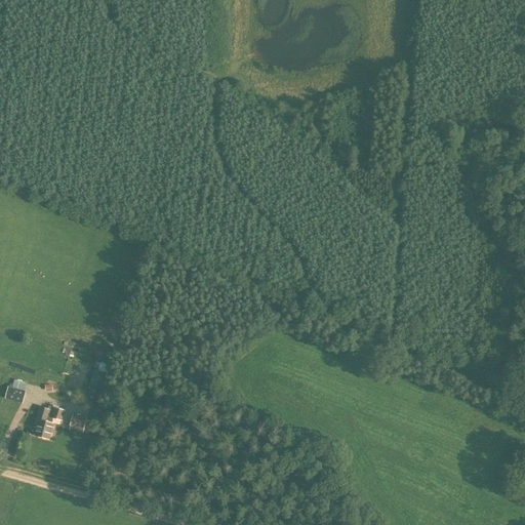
[(93,369),(89,385),(103,389),(107,373),(93,369)]
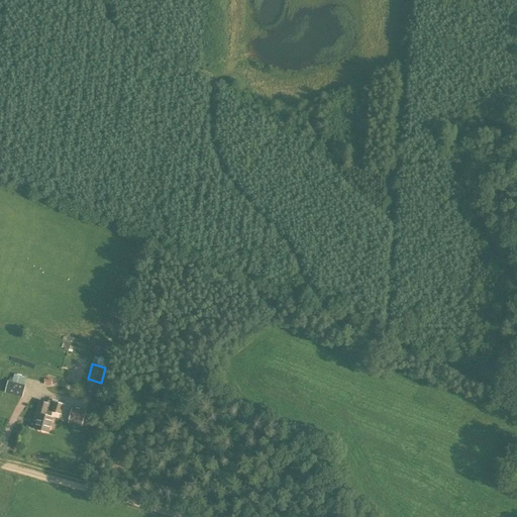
[(7,393),(22,397),(25,386),(24,386),(26,377),(14,374),(12,382),(10,381),(7,393)]
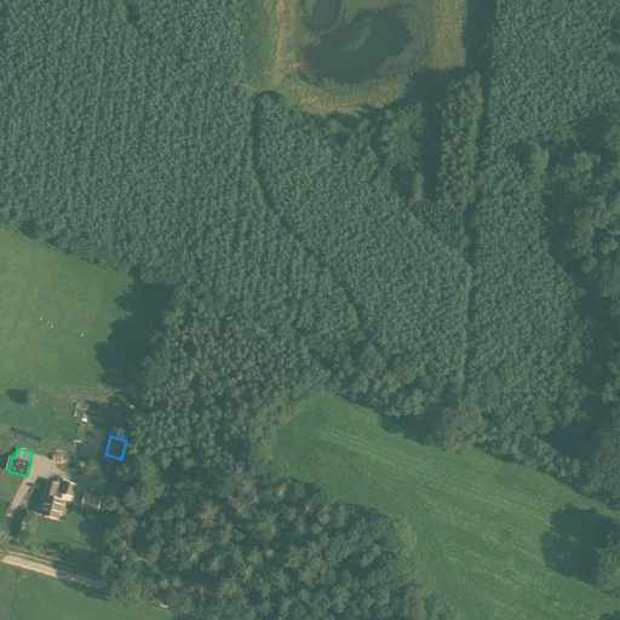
[(119,477),(122,460),(107,455),(102,474),(115,478),(115,476),(119,477)]
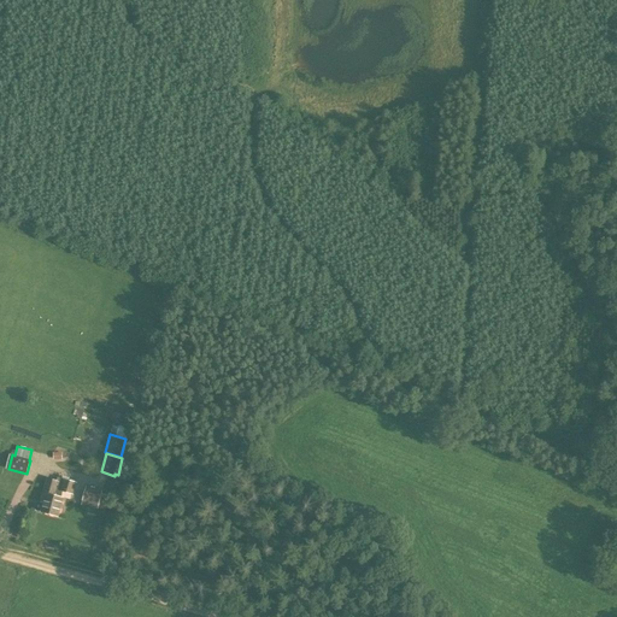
[(41,503),(43,505),(41,512),(58,517),(63,499),(60,498),(63,492),(74,494),(77,482),(58,477),(57,481),(47,479),(41,503)]
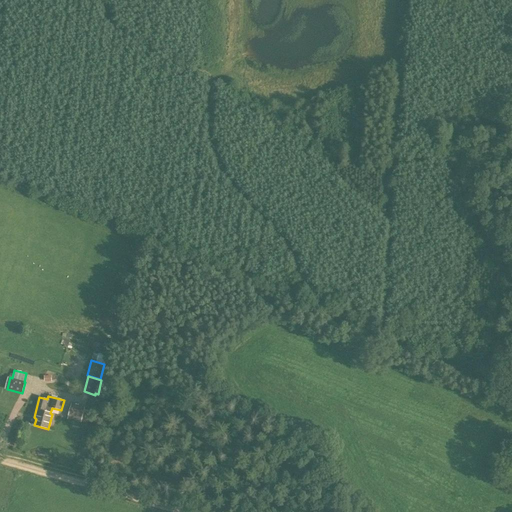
[(84,409),(85,407),(71,403),(67,419),(81,423),(82,419),(89,421),(92,411),(84,409)]
